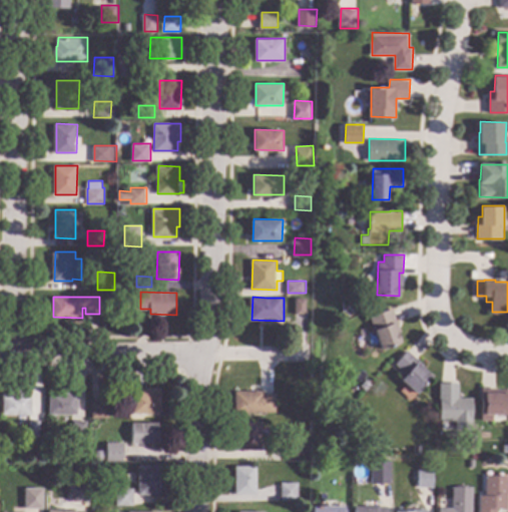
[(308,314),(297,314),(298,298),(308,298),(308,314)]
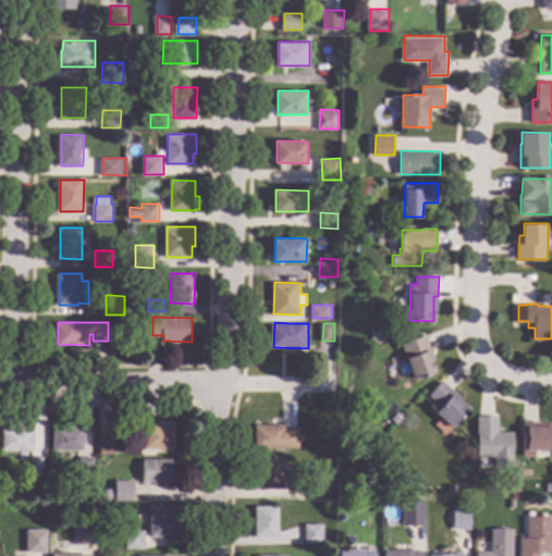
[(432,350),(429,351),(437,371),(415,379),(402,344),(427,334),(432,350)]
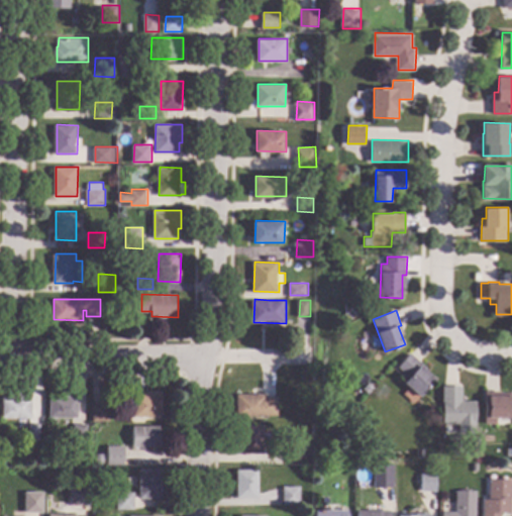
[(424,364),(422,366),(437,379),(421,397),(405,383),(407,382),(401,377),(405,372),(399,367),(412,352),(424,364)]
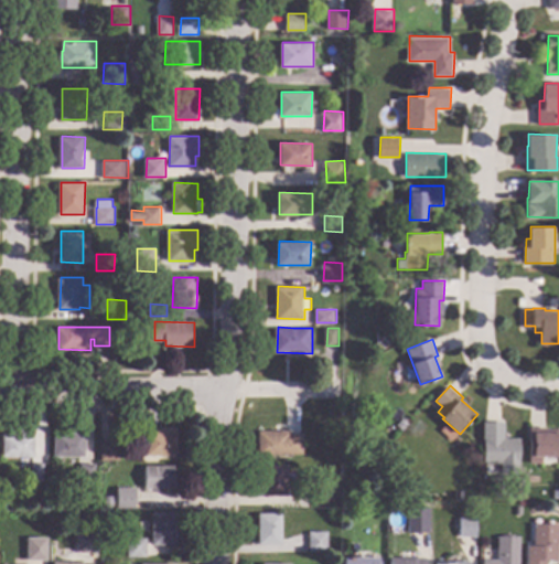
[(506,437),(522,437),(522,464),(484,463),(485,438),(484,438),(484,421),(506,422),(506,437)]
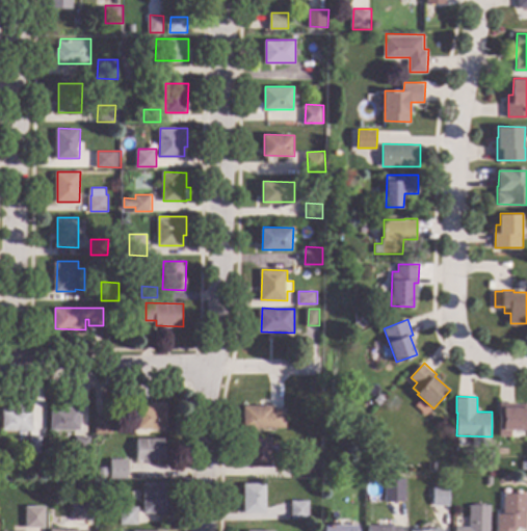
[(517,403),(526,403),(526,429),(512,429),(512,435),(501,435),(501,401),(517,402),(517,403)]
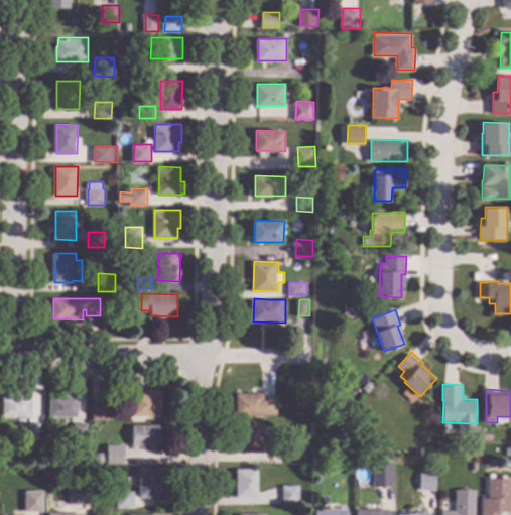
[(163,415),(135,415),(135,393),(144,393),(144,390),(163,390),(163,415)]
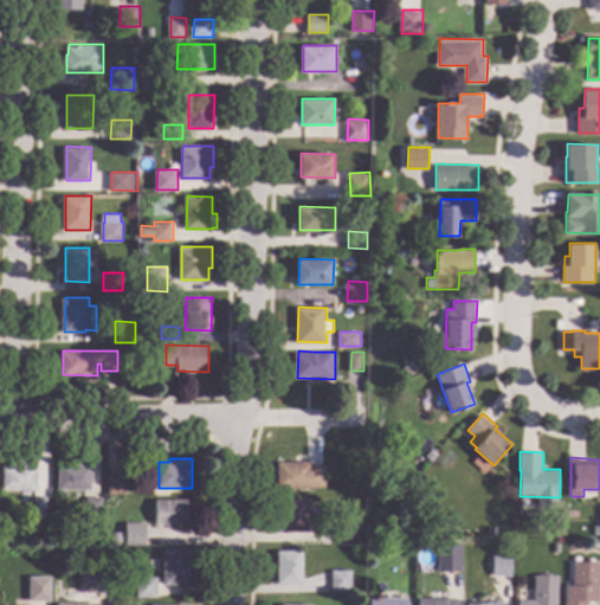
[(313,465),(329,465),(328,486),(279,486),(279,462),(313,463),(313,465)]
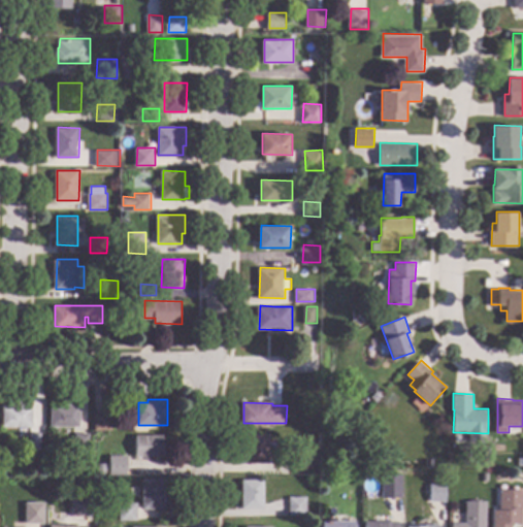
[(34,426),(4,426),(4,404),(34,404),(34,426)]
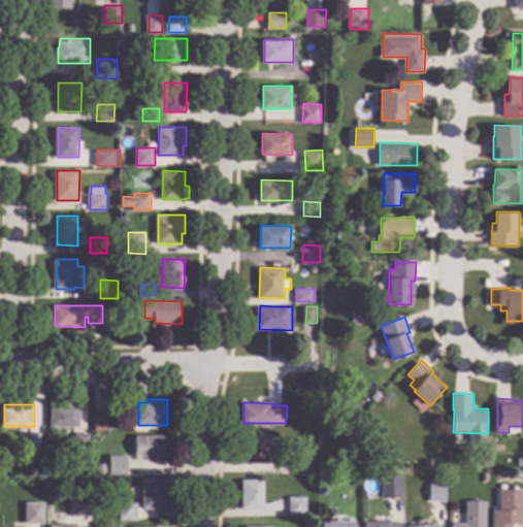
[(82,426),(53,426),(53,404),(82,404),(82,426)]
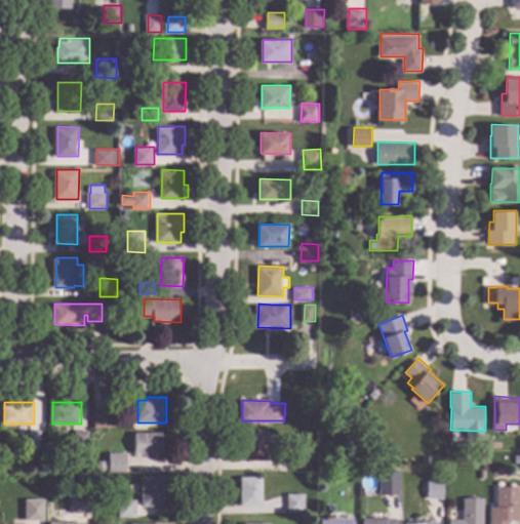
[(113,418),(119,418),(119,427),(113,427),(113,428),(95,428),(95,409),(113,409),(113,418)]
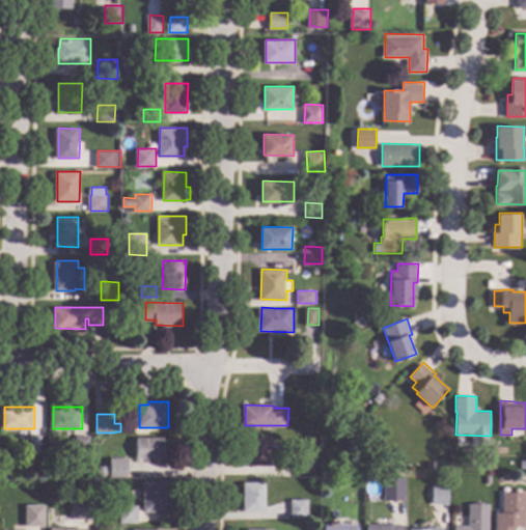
[(43,451),(32,451),(32,435),(43,435),(43,451)]
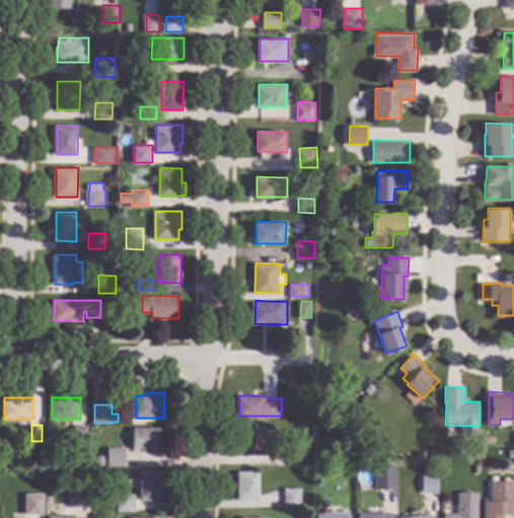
[(89,443),(76,443),(76,425),(89,425),(89,443)]
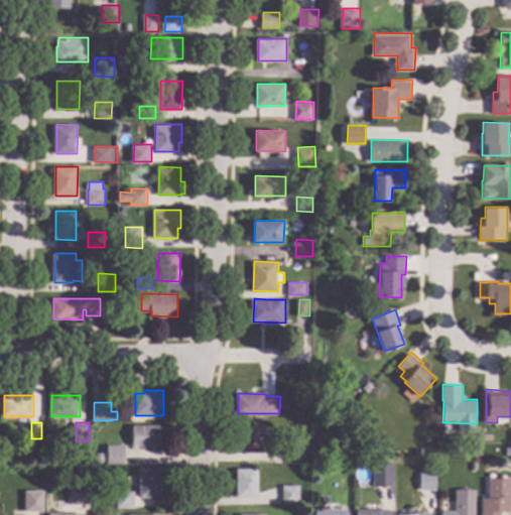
[(264,453),(243,453),(243,442),(239,442),(240,423),(264,424),(264,453)]
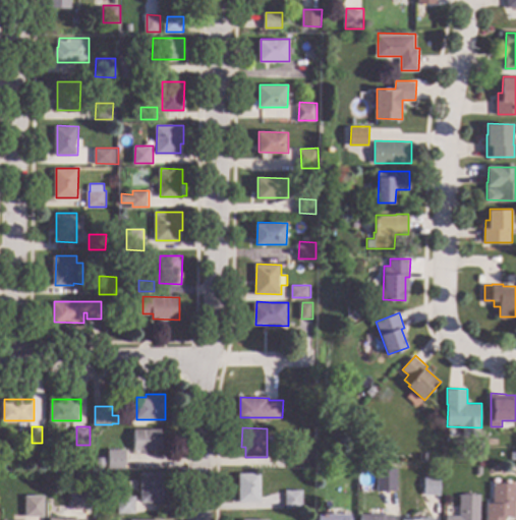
[(162,441),(164,441),(164,450),(134,450),(134,429),(162,429),(162,441)]
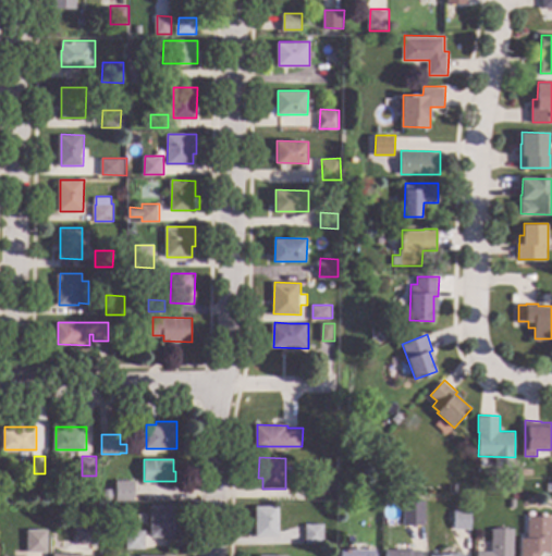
[(135,498),(118,498),(118,480),(135,480),(135,498)]
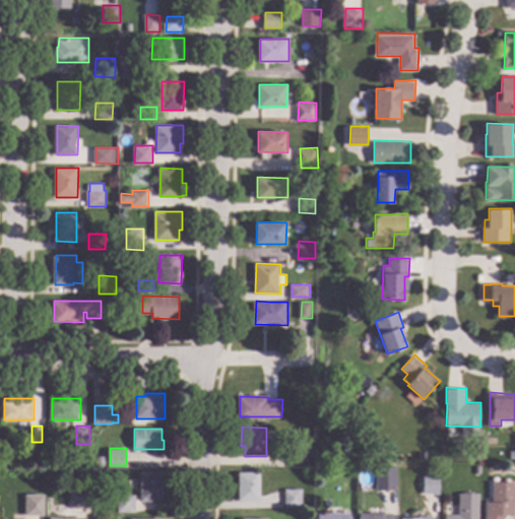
[(106,464),(98,464),(98,456),(106,456),(106,464)]
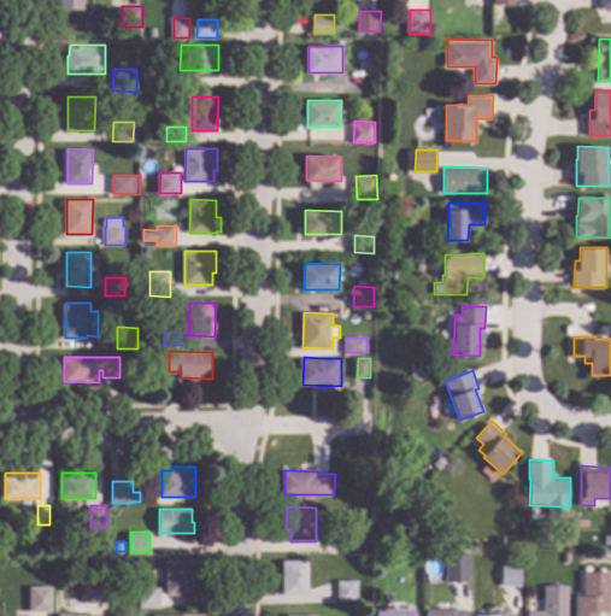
[(471,581),(447,581),(447,556),(471,555),(471,581)]
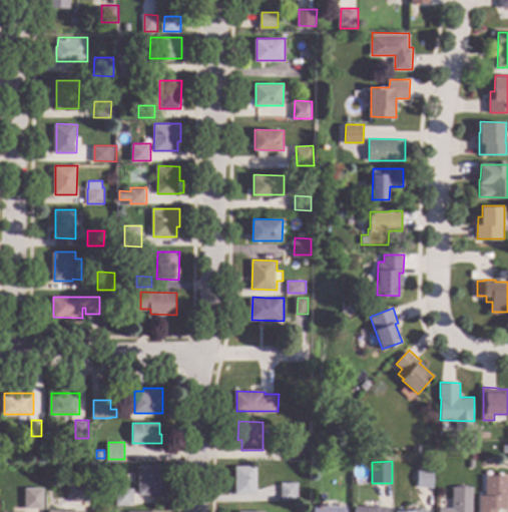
[(162,475),(161,475),(161,494),(139,494),(139,464),(162,464),(162,475)]
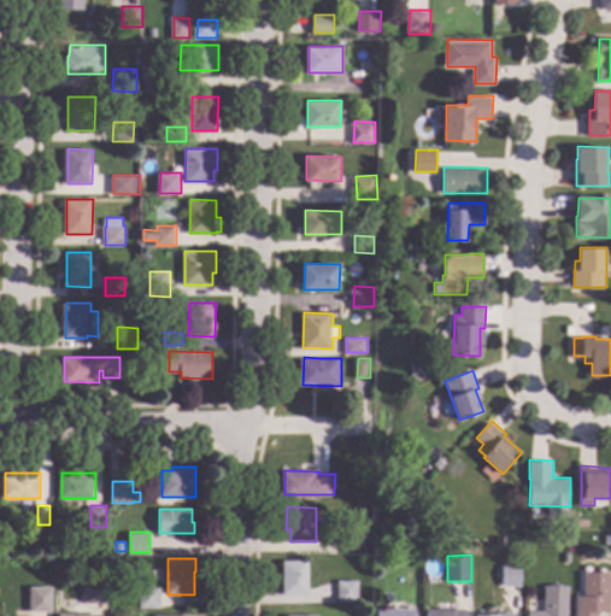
[(310,594),(285,593),(285,559),(311,561),(310,594)]
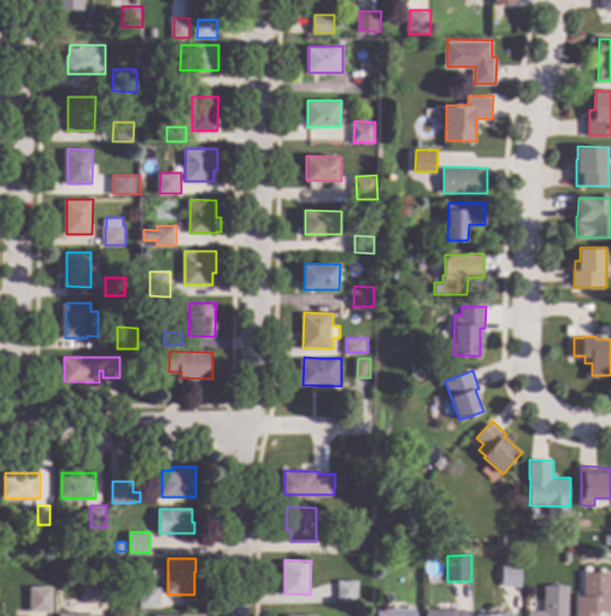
[(523,585),(504,585),(503,565),(523,565),(523,585)]
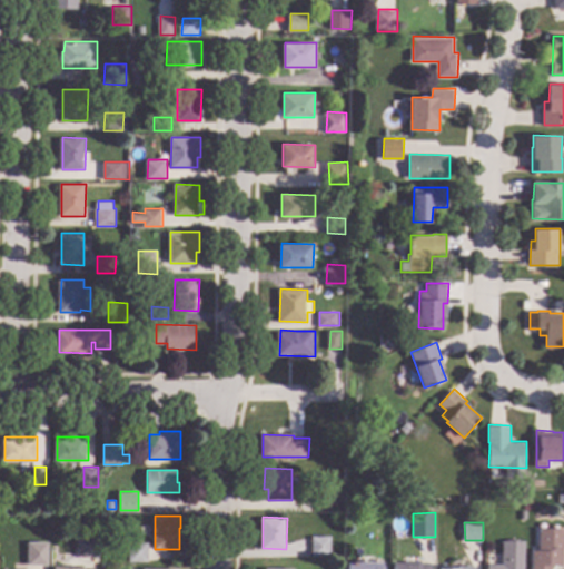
[(563,566),(554,566),(554,568),(533,568),(534,550),(540,550),(540,528),(563,528),(563,566)]
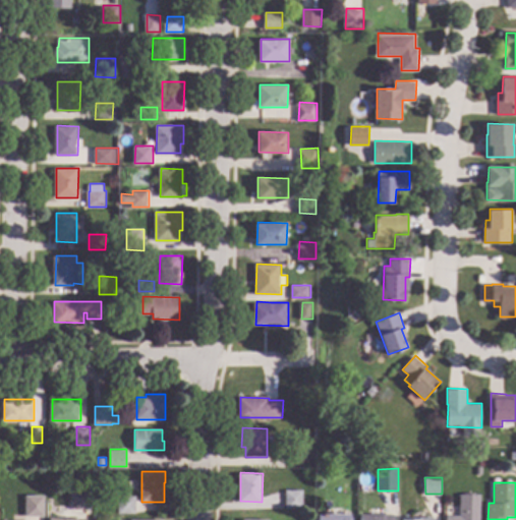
[(304,508),(287,508),(287,488),(304,489),(304,508)]
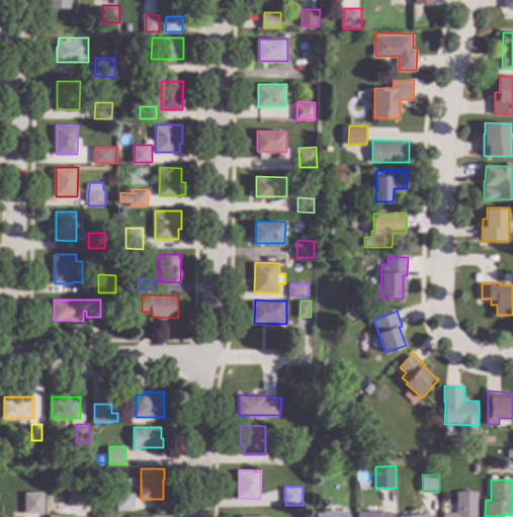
[(87,506),(72,506),(72,489),(87,489),(87,506)]
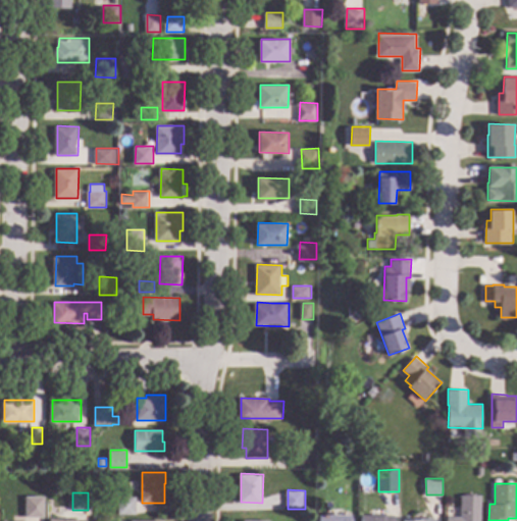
[(477,495),(482,495),(481,520),(448,520),(448,516),(461,516),(462,495),(466,495),(466,492),(477,493),(477,495)]
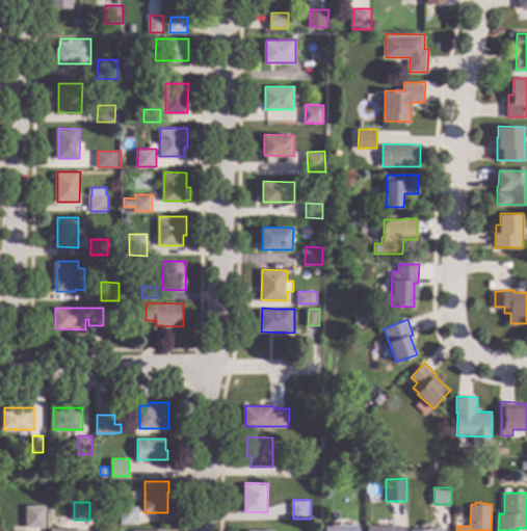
[(139,524),(122,524),(122,506),(139,506),(139,524)]
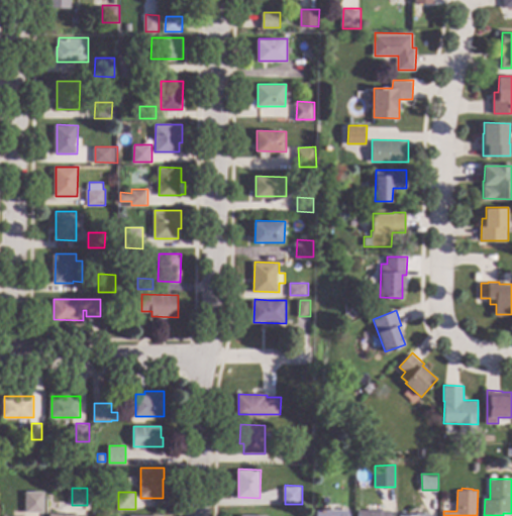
[(44,513),(28,513),(28,493),(44,493),(44,513)]
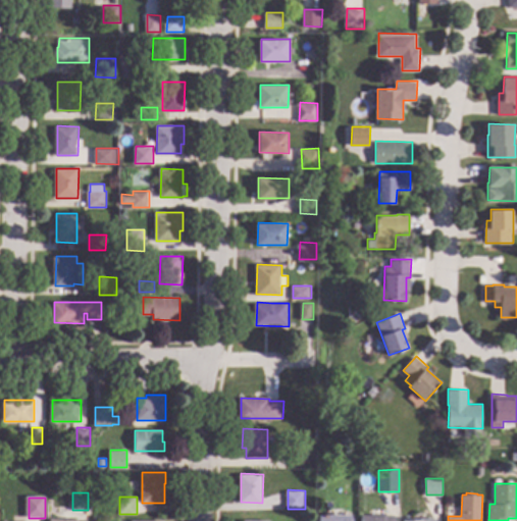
[(78,518),(50,518),(49,520),(79,520),(88,520),(88,511),(78,511),(78,518)]
